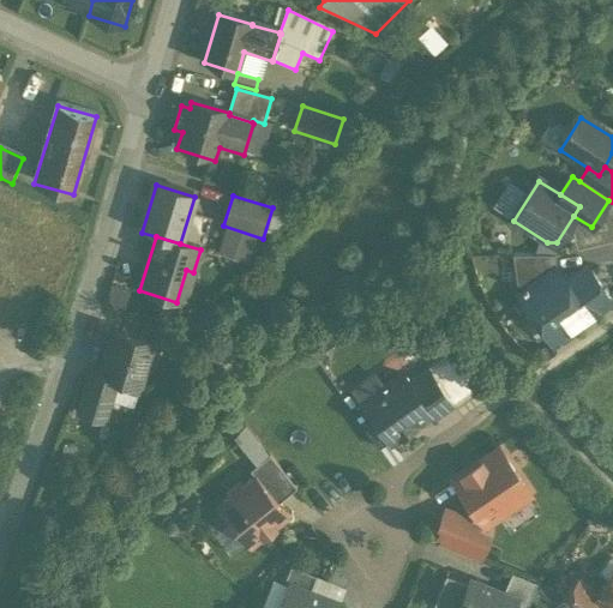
[(252,246),(236,241),(230,259),(246,264),(252,246)]
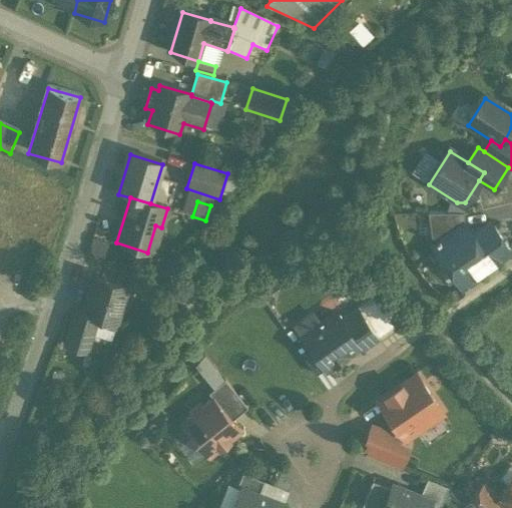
[(464,214),(429,214),(434,247),(465,226),(464,214)]
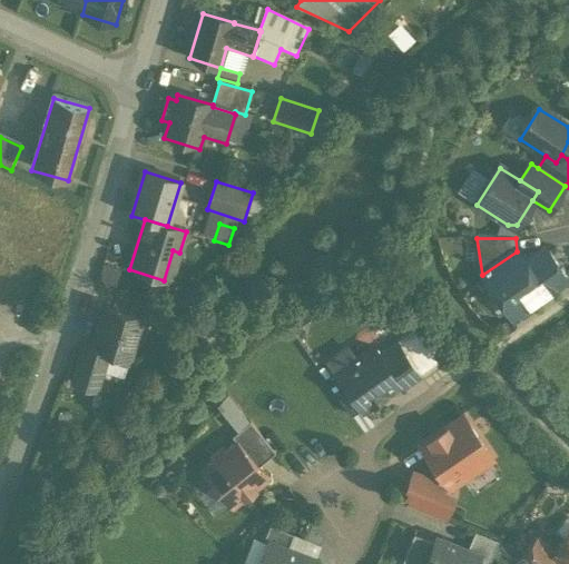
[(526,264),(517,251),(482,275),(512,318),(514,317),(522,318),(532,312),(533,304),(567,280),(546,249),(526,264)]
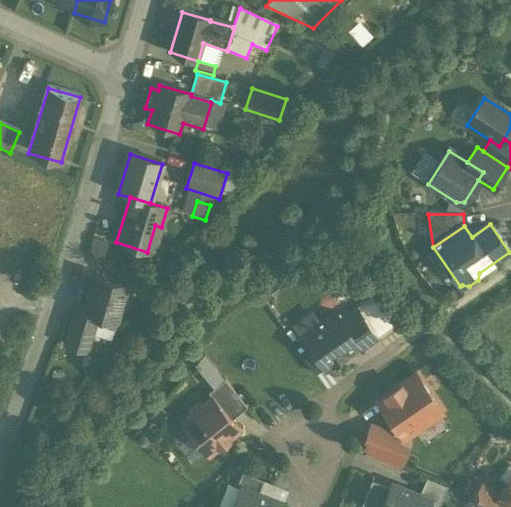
[(129,286),(94,276),(83,314),(98,319),(117,324),(129,286)]
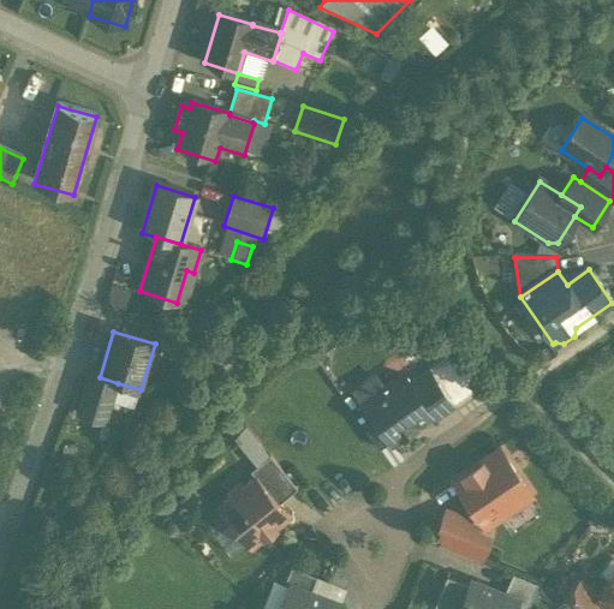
[(100,377),(88,383),(78,416),(106,424),(118,383),(100,377)]
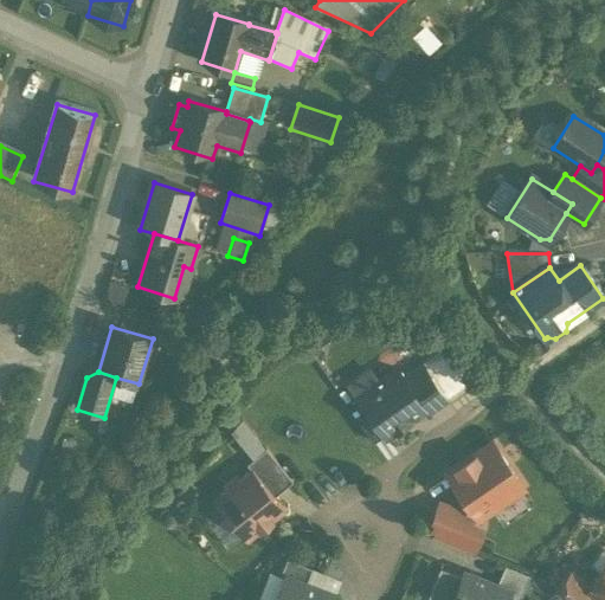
[(404,380),(398,372),(373,389),(377,393),(361,404),(386,438),(424,411),(403,380),(404,380)]
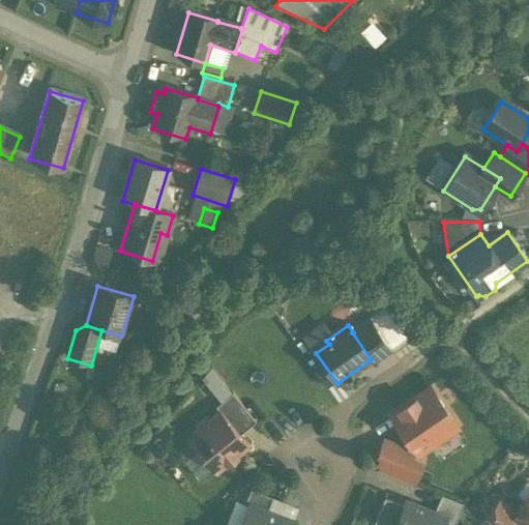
[(431,389),(391,416),(418,456),(458,428),(431,389)]
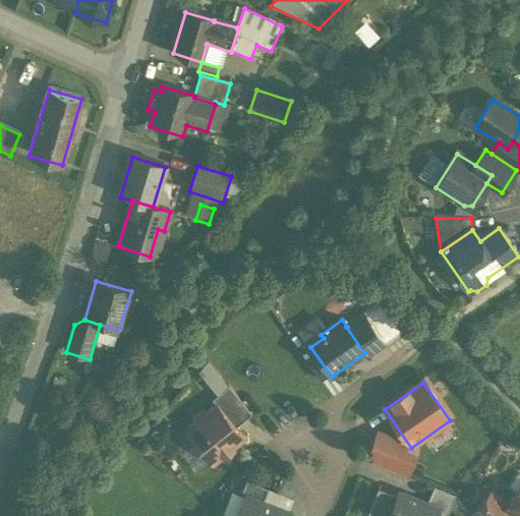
[(252,416),(229,388),(213,401),(216,406),(217,405),(236,428),(252,416)]
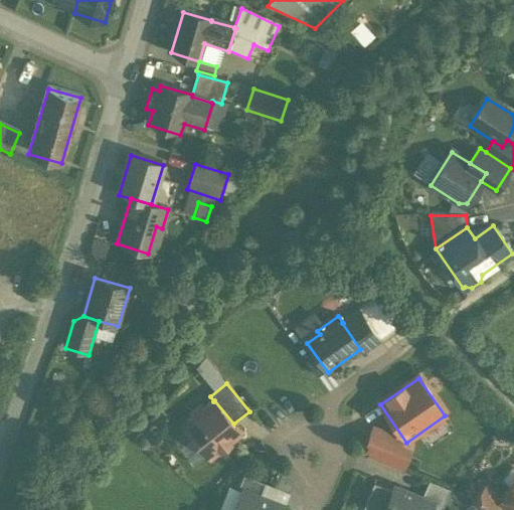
[(214,401),(204,408),(201,405),(200,406),(192,413),(191,413),(190,414),(193,418),(184,426),(184,425),(182,426),(210,460),(211,459),(220,451),(221,453),(231,444),(230,443),(240,435),(240,436),(241,435),(233,423),(214,400),(213,401),(214,401)]
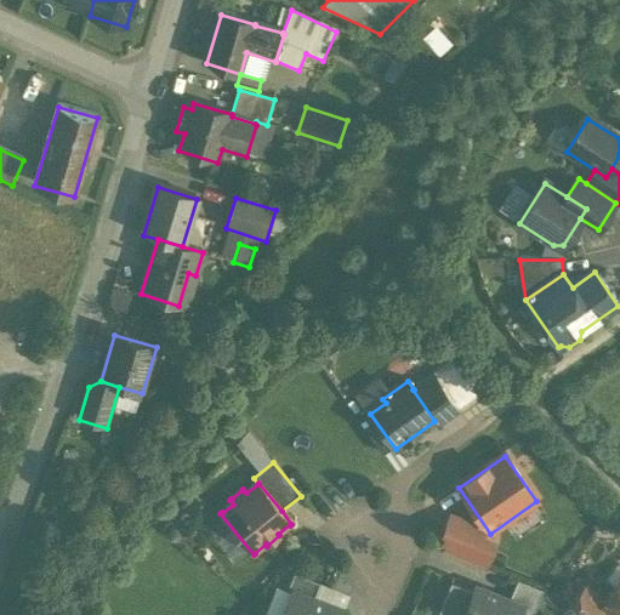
[(493,550),(471,541),(476,529),(450,519),(444,534),(448,535),(445,544),(448,545),(445,553),(485,569),(493,550)]
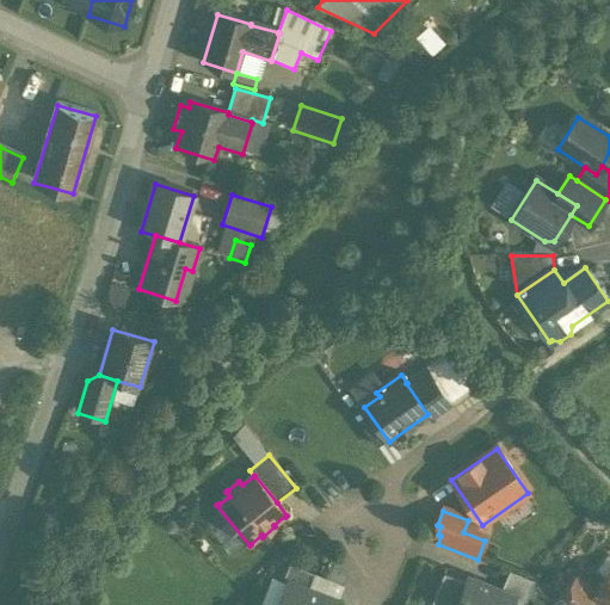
[(315,575),(290,566),(283,582),(288,585),(289,584),(309,591),(315,575)]
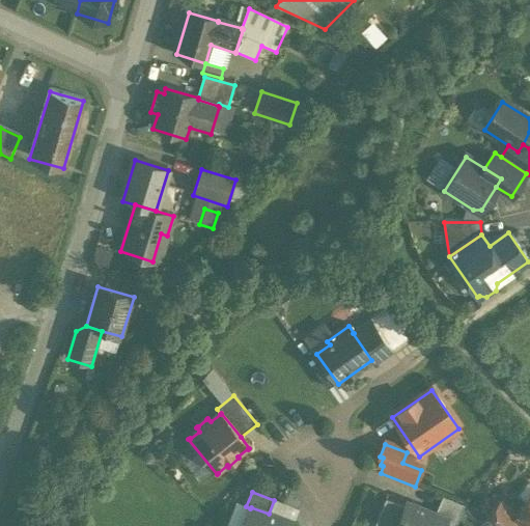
[(465,506),(443,498),(436,516),(447,520),(445,525),(457,525),(465,506)]
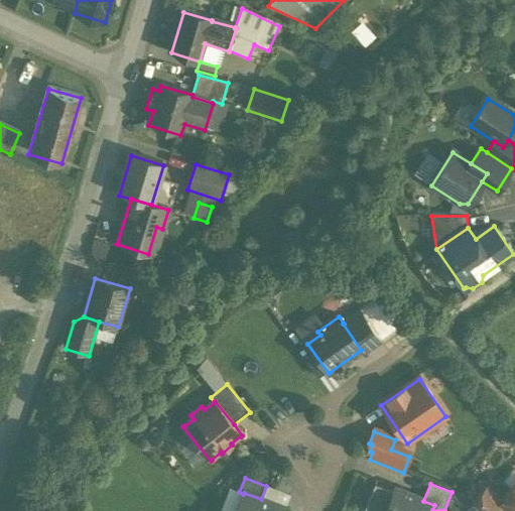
[(412,496),(395,490),(394,494),(375,486),(365,510),(432,510),(434,505),(423,501),(418,503),(410,500),(412,496)]
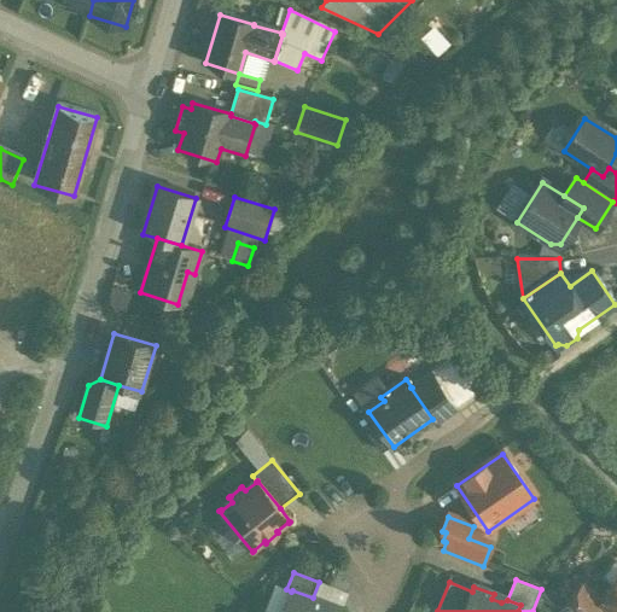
[(616,582),(601,602),(595,610),(597,611),(616,611),(616,582)]
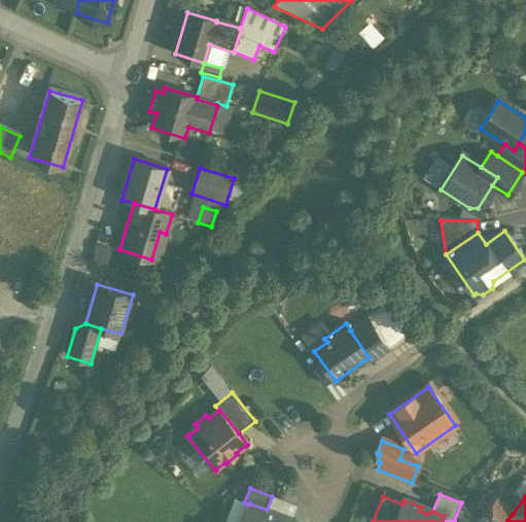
[(513,514),(496,500),(479,521),(509,521),(507,520),(513,514)]
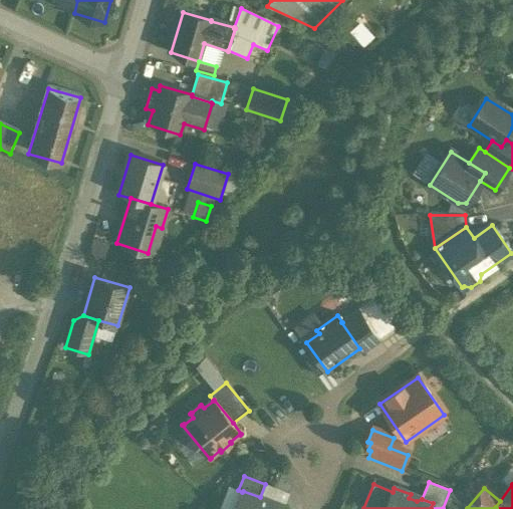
[(260,497),(243,491),(242,492),(235,508),(284,508),(284,507),(260,497)]
